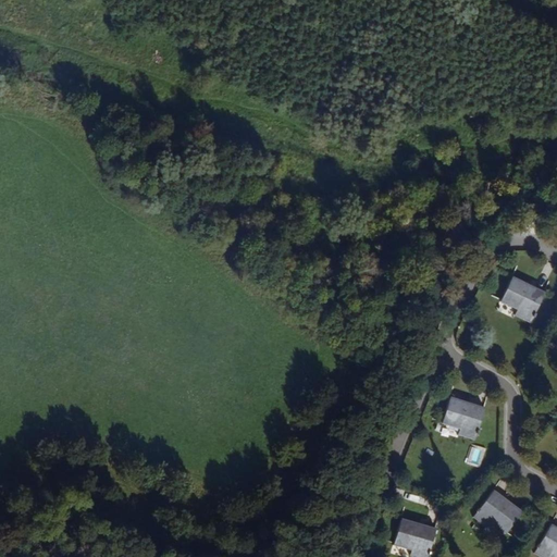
[(544,293),(510,277),(499,299),(517,307),(514,313),(530,321),(544,293)]
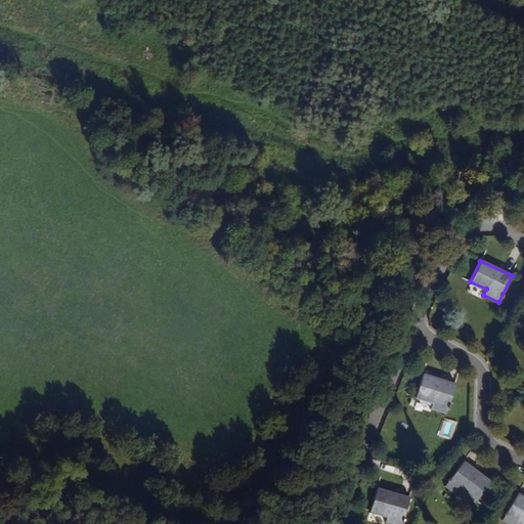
[(423,374),(416,397),(433,402),(431,407),(446,412),(455,384),(423,374)]
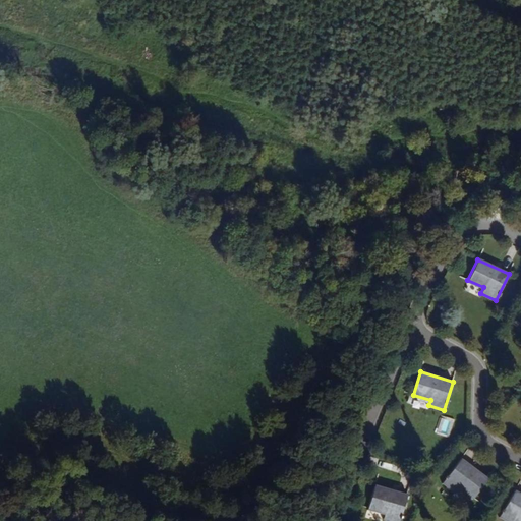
[(460,459),(443,481),(456,491),(460,487),(473,497),(487,478),(460,459)]
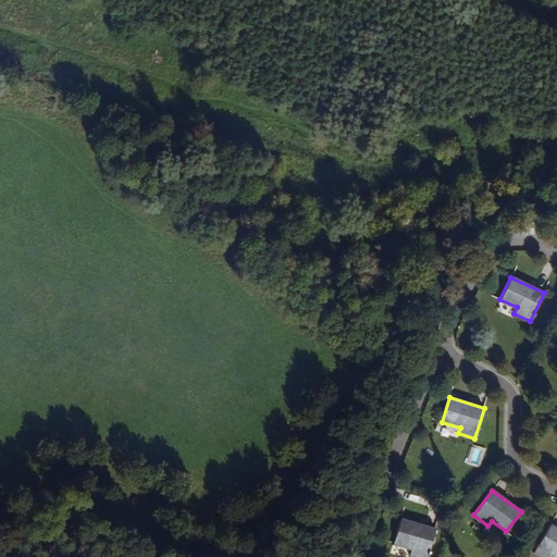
[(400,519),(394,543),(411,548),(410,554),(421,556),(425,556),(434,529),(400,519)]
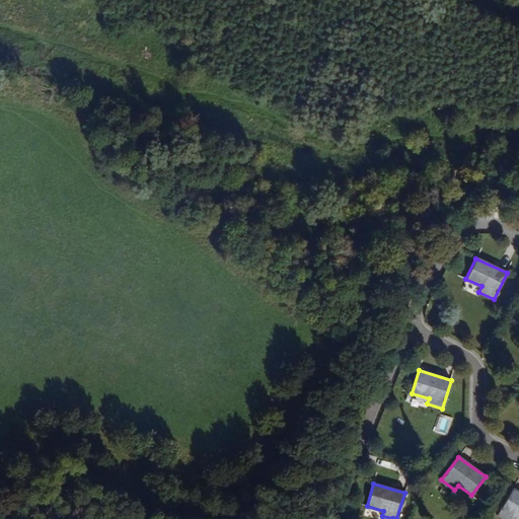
[(518,518),(518,492),(513,489),(498,514),(506,518),(514,518),(515,517),(518,518)]
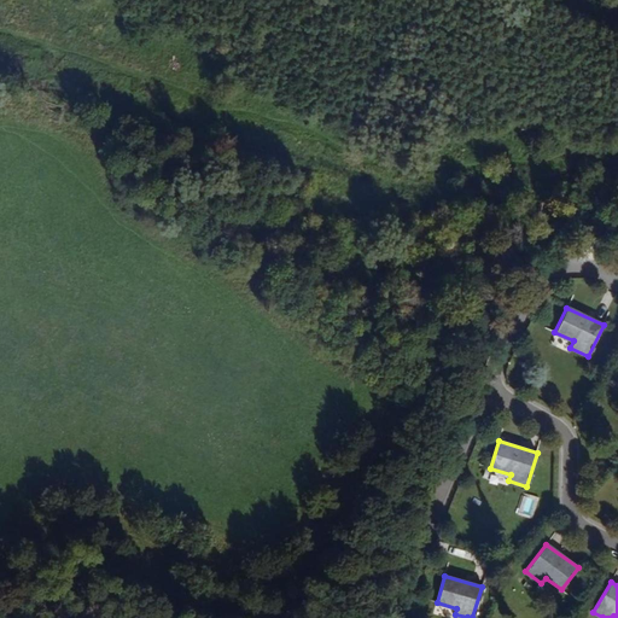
All buildings are outlined.
